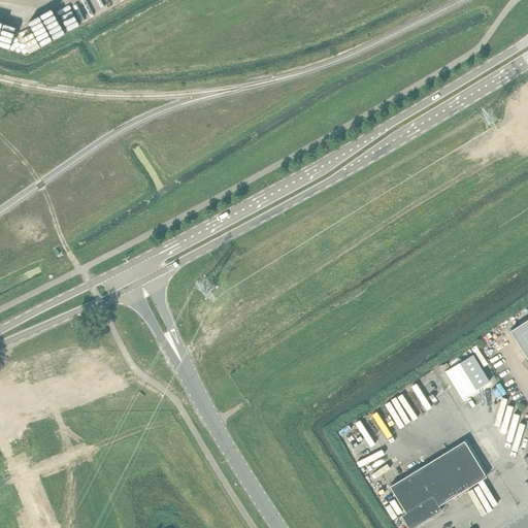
[(527,320),(510,331),(527,359),(527,320)]
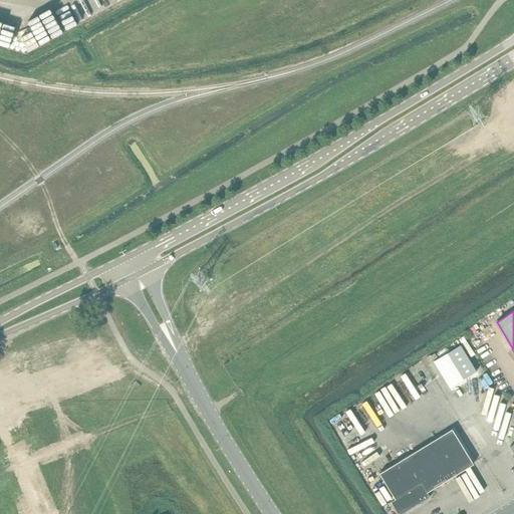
[(434,361),(450,388),(463,379),(477,371),(461,344),(434,361)]
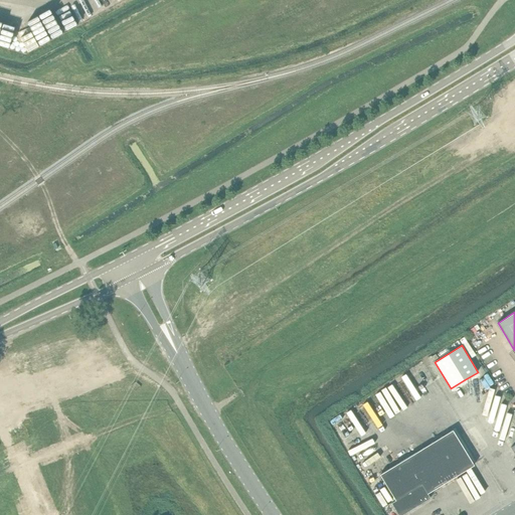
[(381,422),(386,420),(380,406),(375,409),(381,422)]
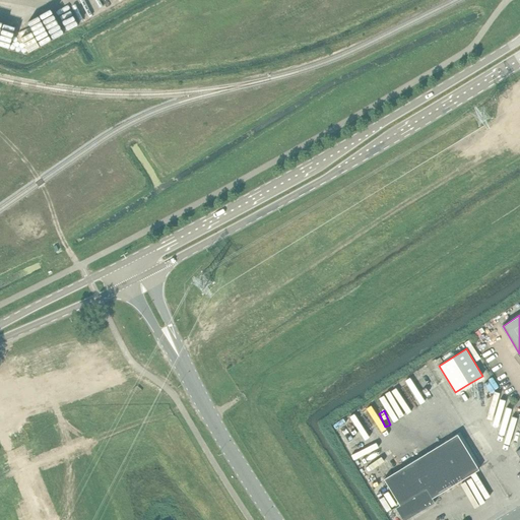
[(397,420),(392,411),(388,414),(394,423),(397,420)]
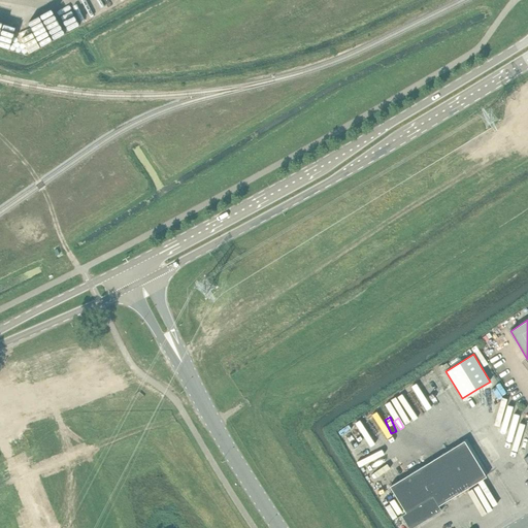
[(408,527),(411,527),(441,510),(438,505),(486,476),(464,440),(390,487),(405,513),(401,516),(408,527)]
